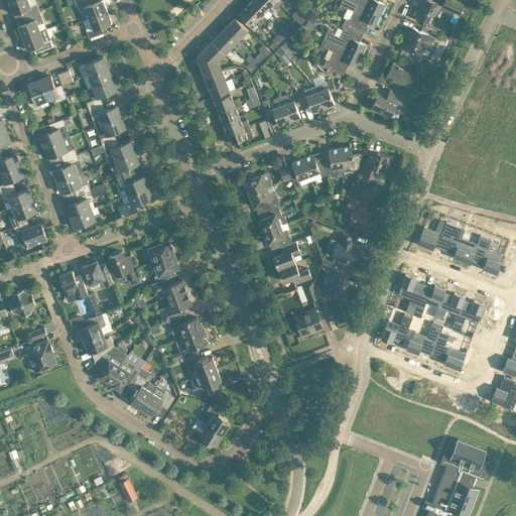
[(23,9),(26,15),(39,10),(35,0),(12,0),(9,1),(14,13),(23,9)]
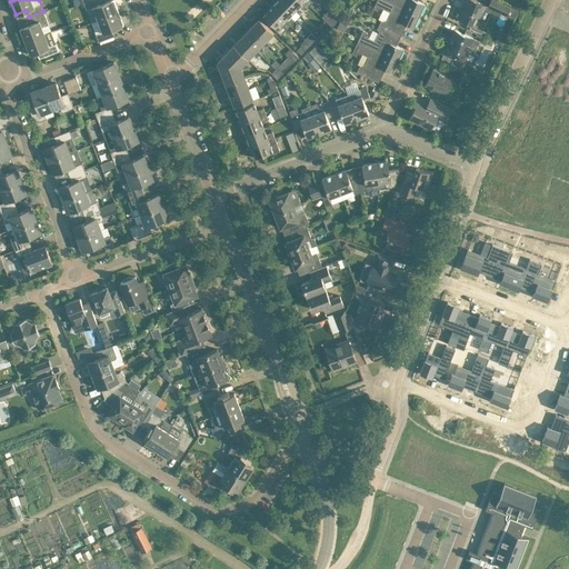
[(93,7),(98,19),(119,11),(113,0),(109,0),(101,3),(99,0),(88,0),(83,2),(87,10),(93,7)]
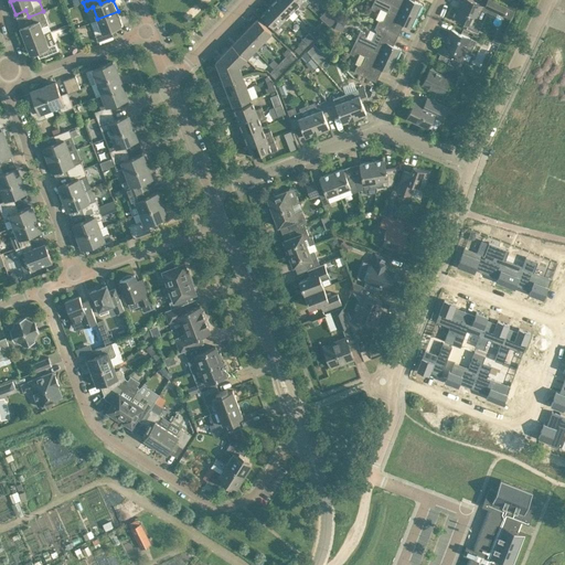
[(275,0),(270,6),(289,23),(292,20),(288,16),(294,10),(283,0),(275,0)]
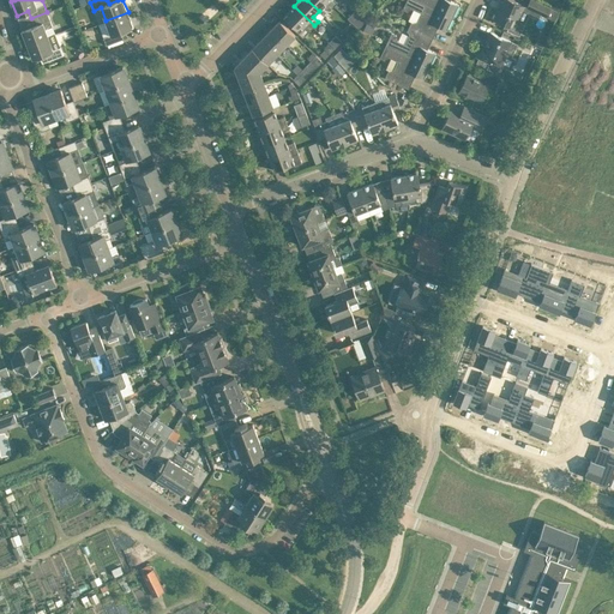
[(307,0),(319,11),(324,6),(329,11),(333,6),(326,0),(307,0)]
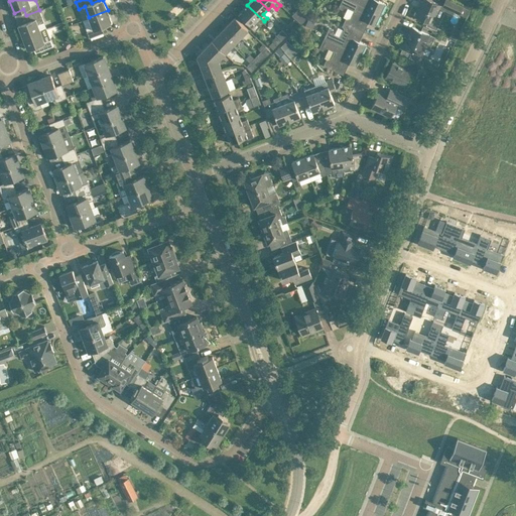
[(346,18),(344,22),(364,31),(368,21),(376,25),(381,14),(350,0),(339,0),(342,1),(339,7),(343,9),(345,6),(354,10),(349,19),(346,18)]
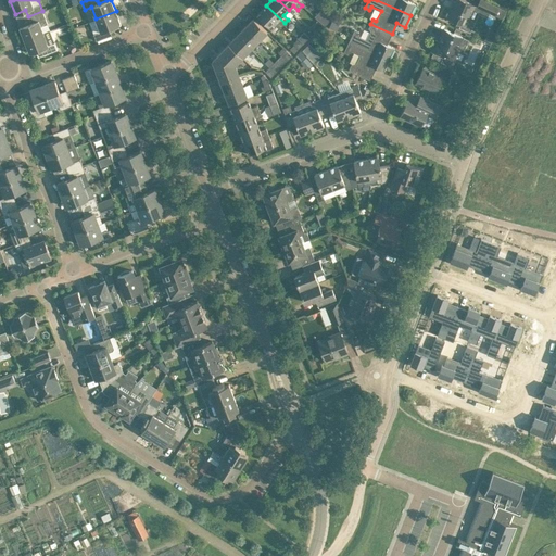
[(377,0),(411,15),(416,4),(407,0),(377,0)]
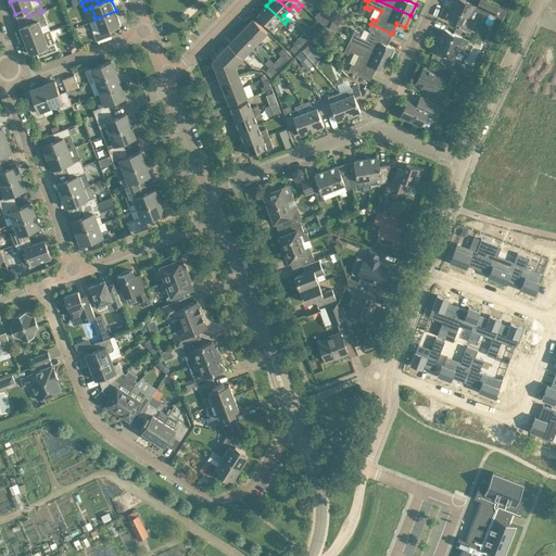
[(446,17),(456,22),(460,24),(459,27),(470,32),(476,20),(469,16),(475,5),(464,0),(456,0),(453,9),(451,8),(446,17)]
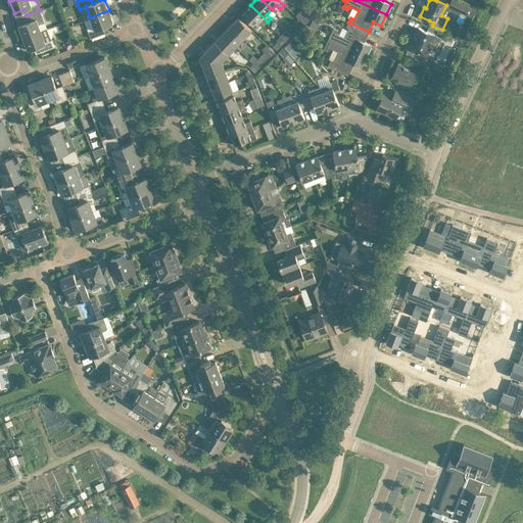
[(450,0),(448,6),(457,10),(466,14),(470,7),(461,3),(455,0),(450,0)]
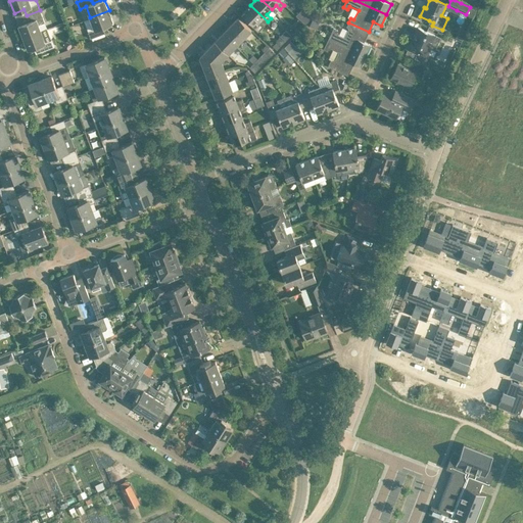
[(258,32),(268,21),(250,5),(242,13),(244,16),(243,17),(258,32)]
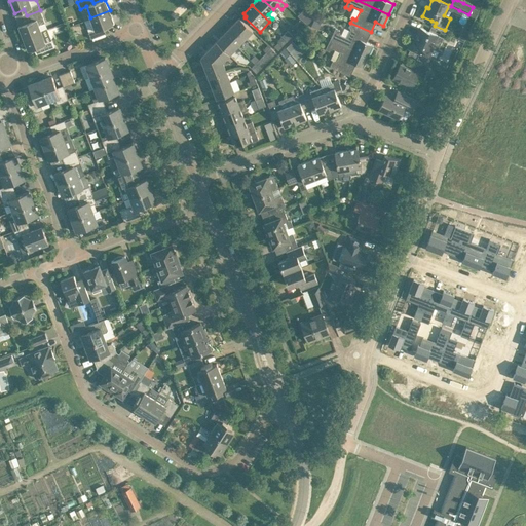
[(19,26),(24,38),(41,31),(39,25),(45,23),(40,10),(27,15),(29,22),(19,26)]
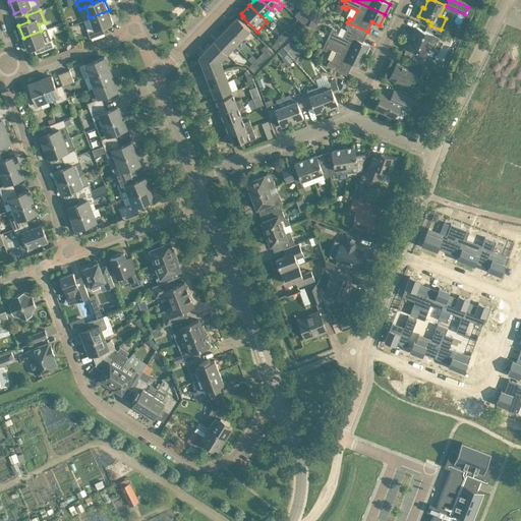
[(113,22),(109,10),(90,17),(94,29),(88,32),(91,38),(104,33),(102,26),(113,22)]
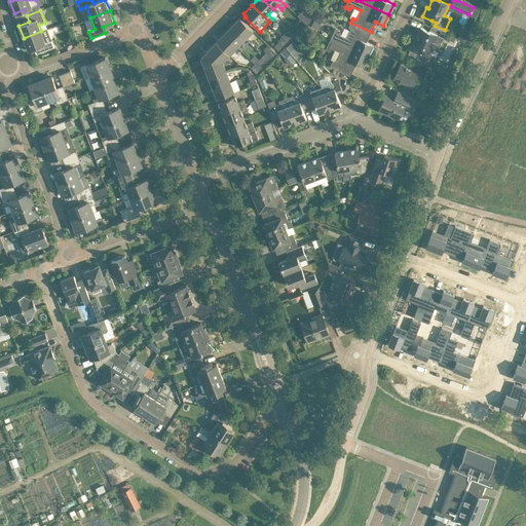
[(302,20),(305,23),(307,25),(312,20),(308,14),(302,20)]
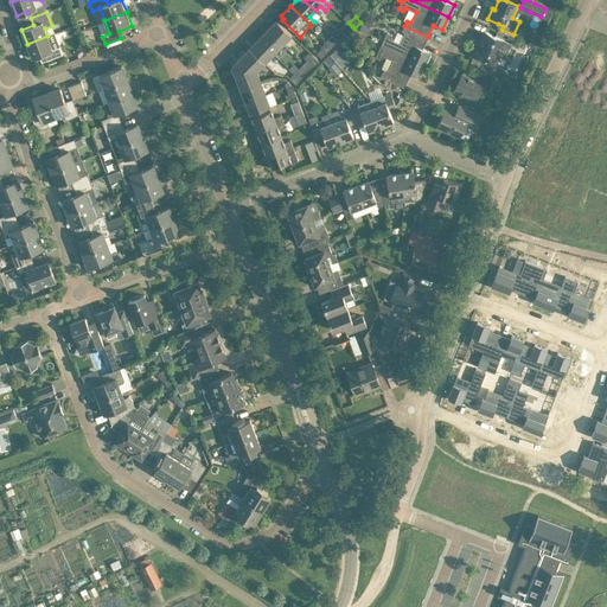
[(267,30),(282,44),(292,34),(276,20),(267,30)]
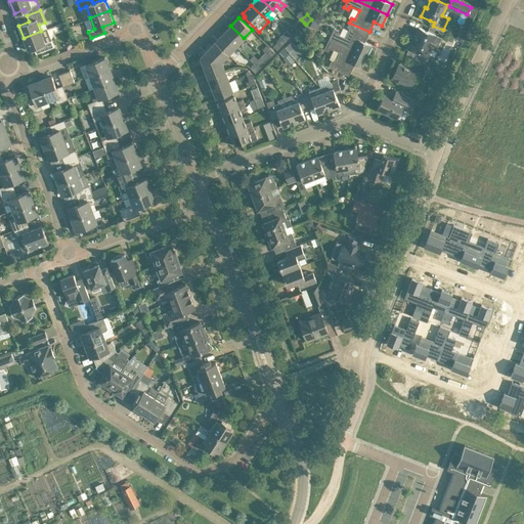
[(313,18),(310,27),(316,29),(320,22),(313,18)]
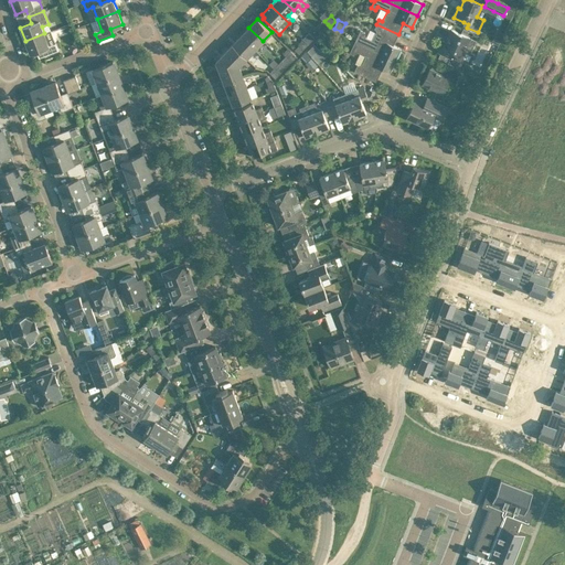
[(355,41),(395,61),(401,49),(393,45),(398,34),(376,24),(374,29),(377,30),(373,40),(363,35),(365,32),(360,30),(355,41)]
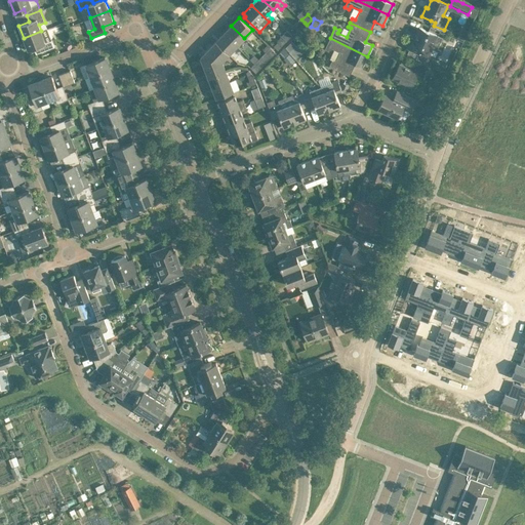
[(63,24),(49,29),(52,36),(65,30),(63,24)]
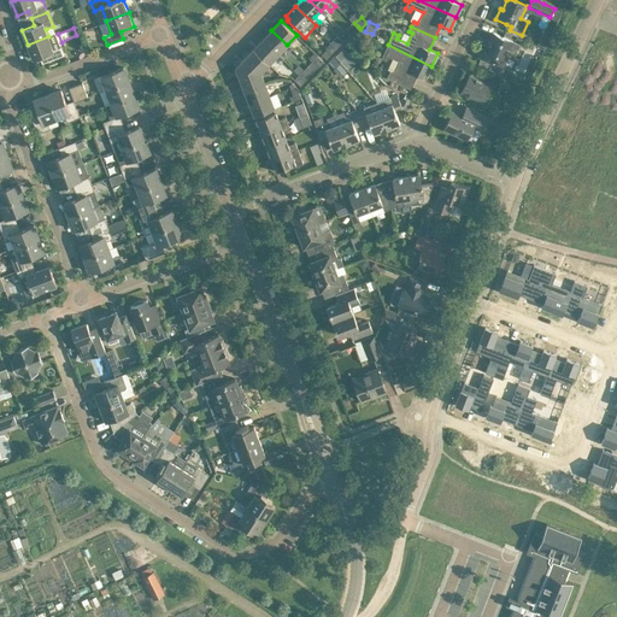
[(263,39),(278,54),(287,45),(271,30),(263,39)]
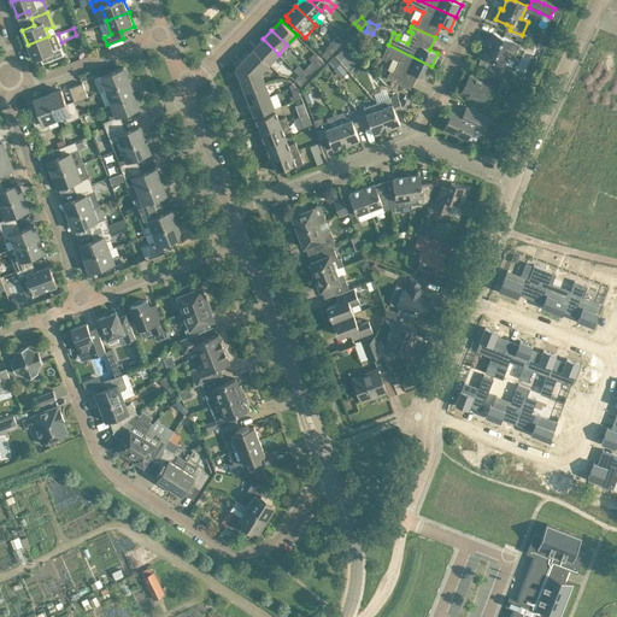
[(328,39),(336,47),(344,40),(335,31),(328,39)]
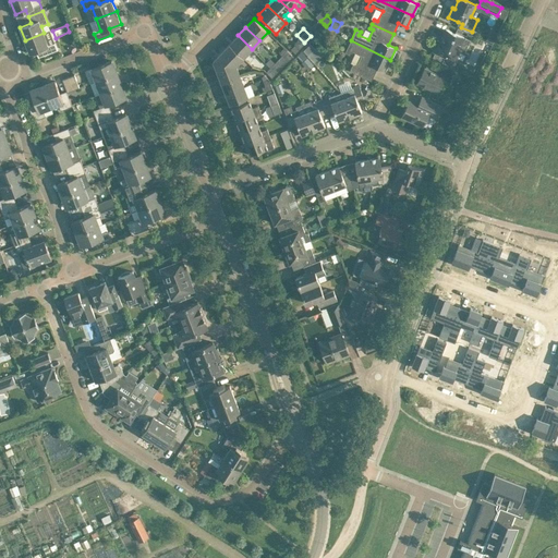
[(437,40),(433,50),(446,57),(443,62),(456,68),(459,59),(456,58),(462,44),(468,46),(471,40),(446,28),(439,41),(437,40)]
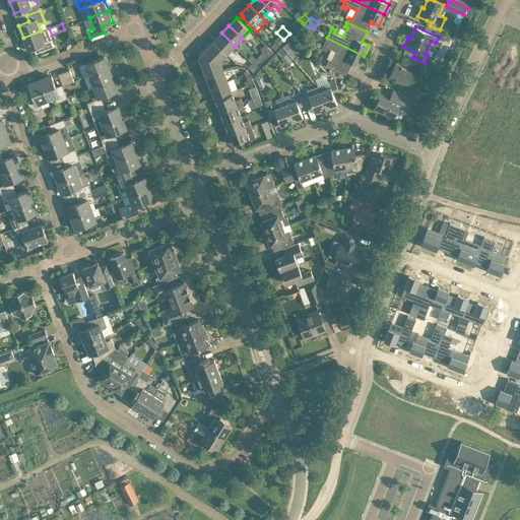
[(45,42),(41,30),(23,38),(27,49),(38,46),(40,52),(54,46),(51,40),(45,42)]
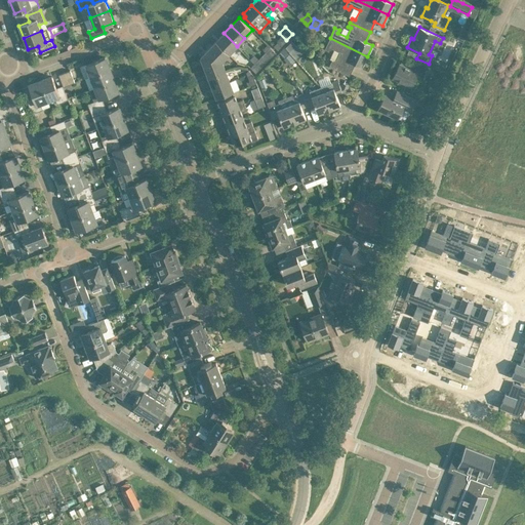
[(216,41),(229,53),(237,46),(224,33),(216,41)]
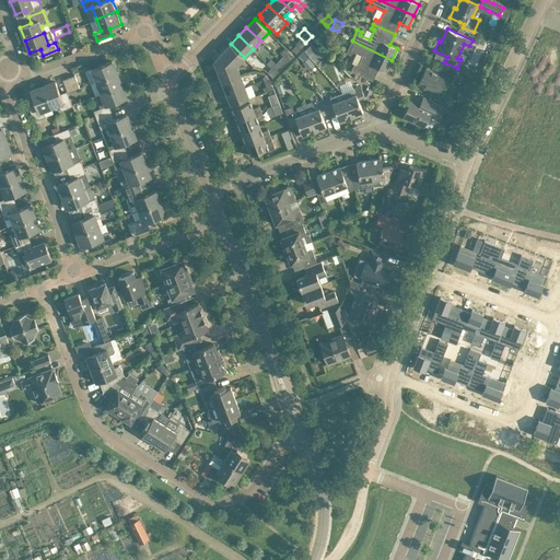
[(296,45),(292,49),(296,54),(305,44),(300,38),(295,44),(296,45)]
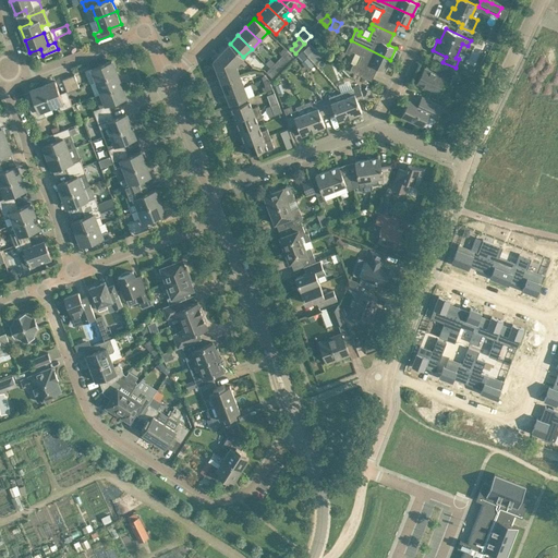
[(385,71),(390,60),(351,40),(346,52),(350,55),(352,50),(362,55),(356,65),(353,63),(350,70),(372,81),(377,68),(385,71)]
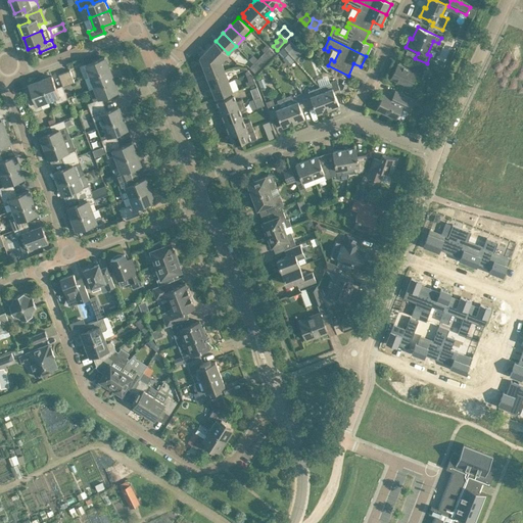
[(208,48),(221,61),(228,53),(216,41),(208,48)]
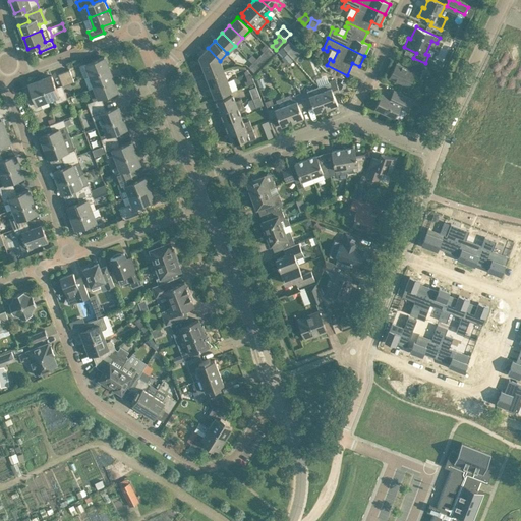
[(264,52),(261,55),(266,60),(274,52),(269,47),(268,48),(263,42),(258,47),(261,49),(264,52)]
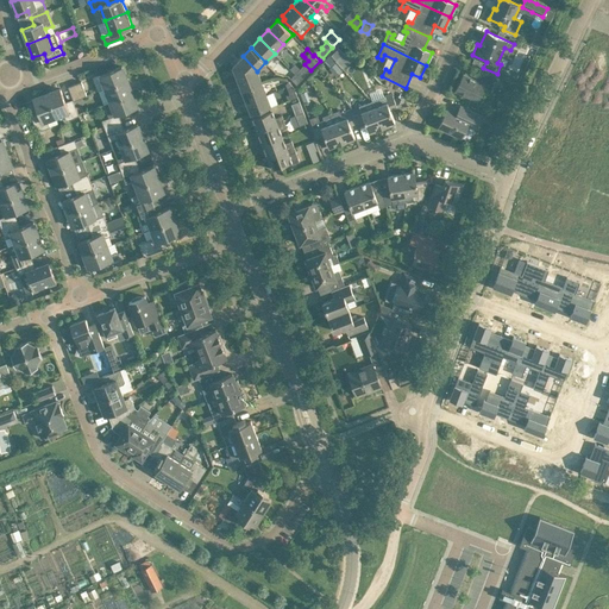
[(338,49),(332,55),(338,62),(345,57),(338,49)]
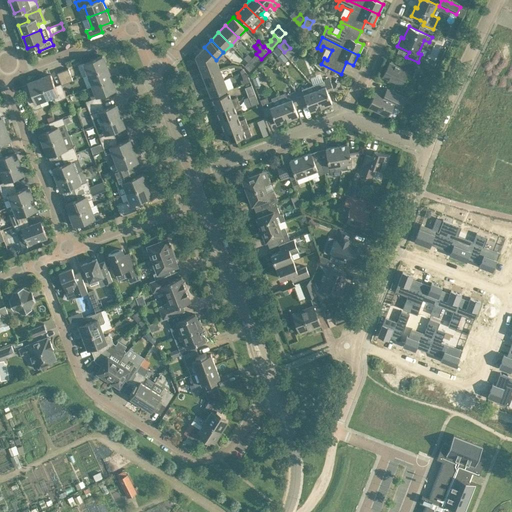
[(277,46),(273,51),(278,56),(282,51),(277,46)]
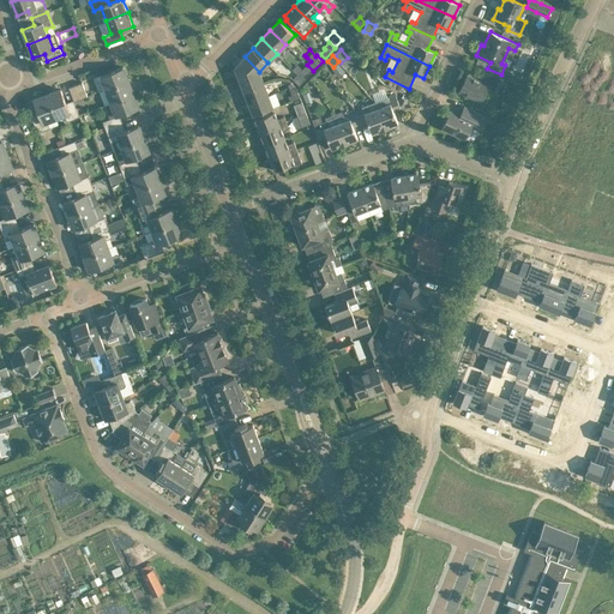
[(245,56),(235,66),(259,72),(245,56)]
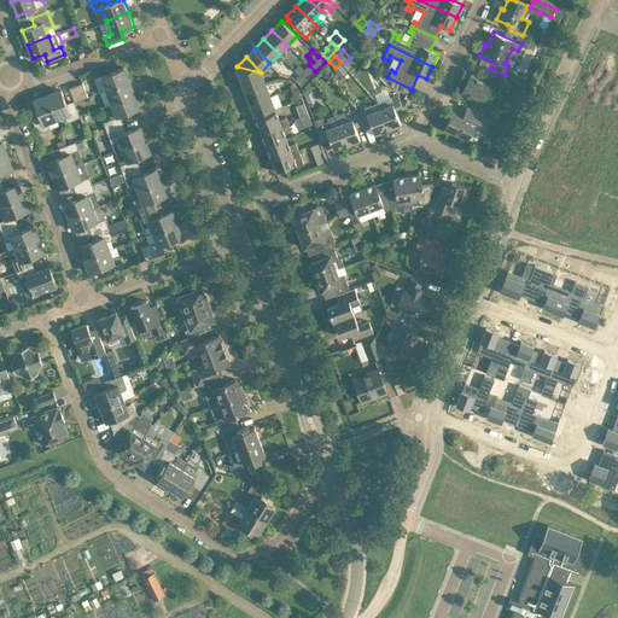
[(340,63),(334,69),(340,76),(347,70),(340,63)]
